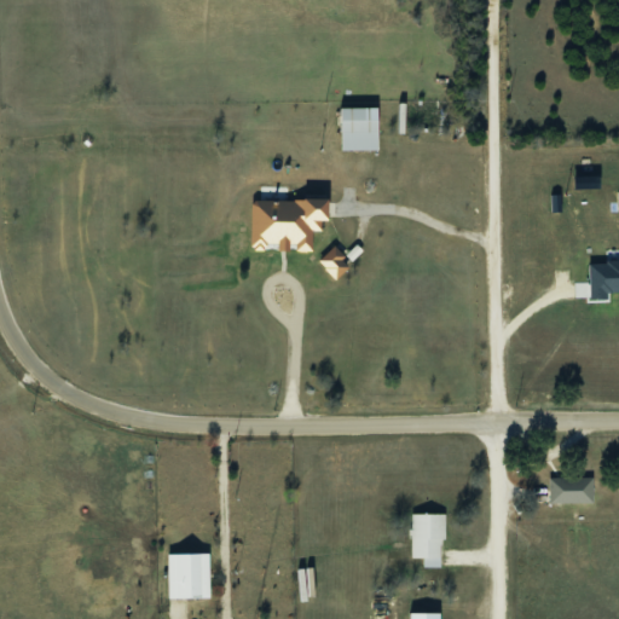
[(336,109),(336,151),(374,151),(374,109),(336,109)]
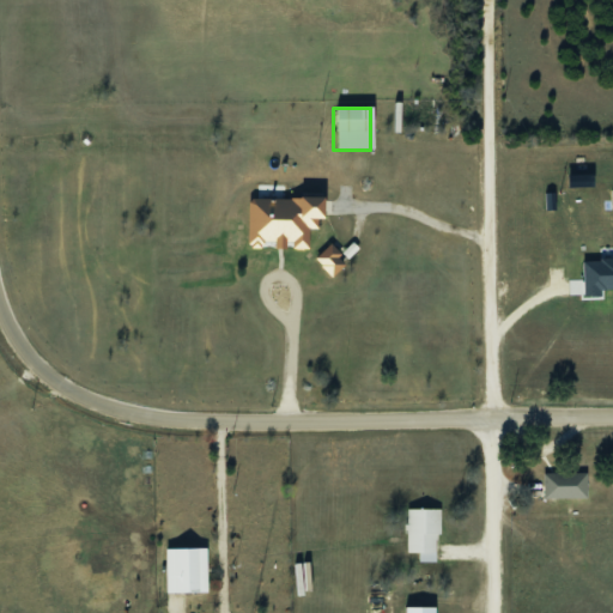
[(247,198),(246,248),(307,249),(308,228),(319,229),(319,199),(247,198)]
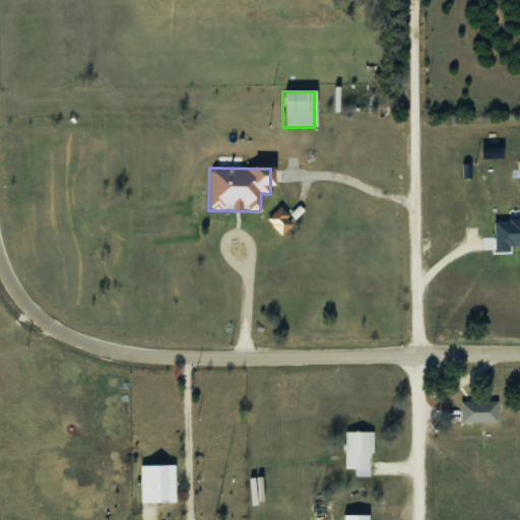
[(266,220),(280,235),(293,222),(278,208),(266,220)]
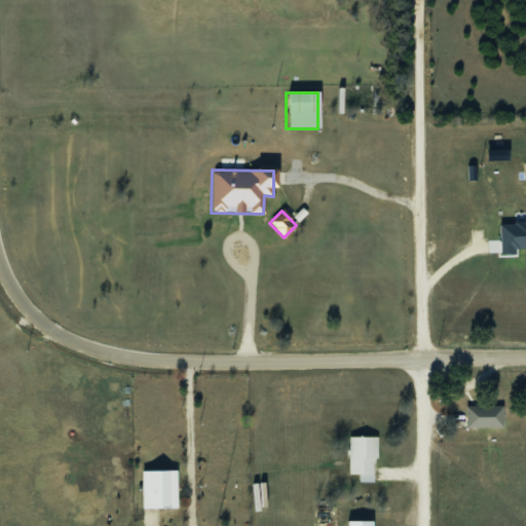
[(466,426),(503,426),(503,406),(466,406),(466,426)]
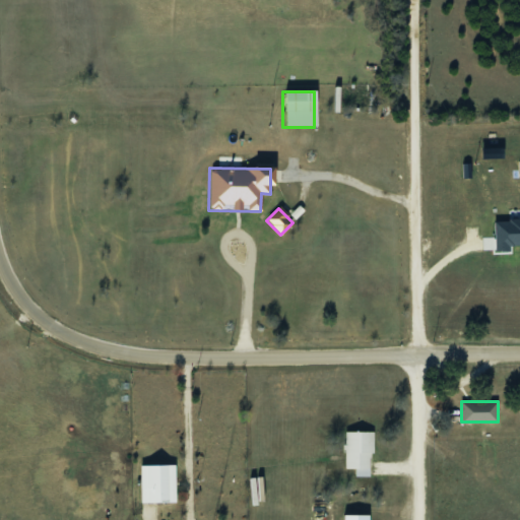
[(373,468),(373,431),(344,431),(344,468),(373,468)]
